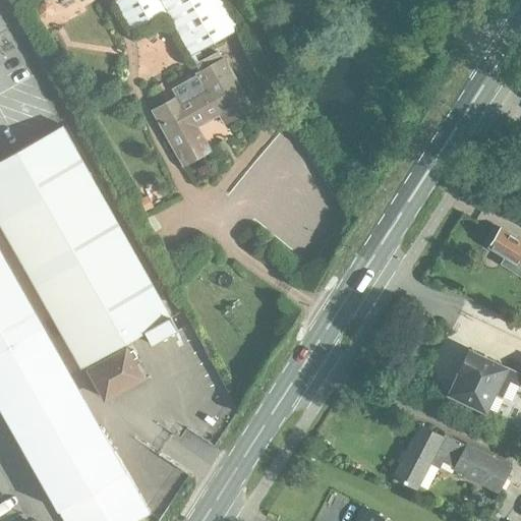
[(91,0),(48,0),(94,82),(130,62),(223,11),(217,0),(164,0),(108,31),(91,0)]
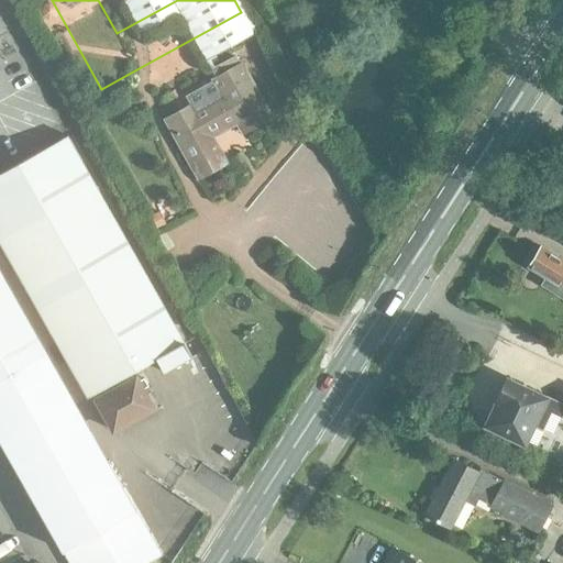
[(189,159),(213,146),(208,138),(238,120),(243,130),(267,116),(245,78),(168,120),(189,159)]
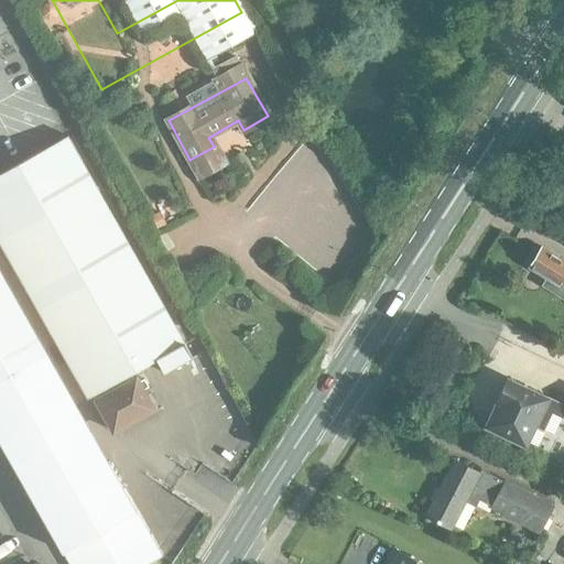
[(94,394),(97,399),(120,386),(118,381),(162,356),(167,366),(204,345),(198,336),(184,344),(67,136),(0,173),(0,242),(88,398),(94,394)]
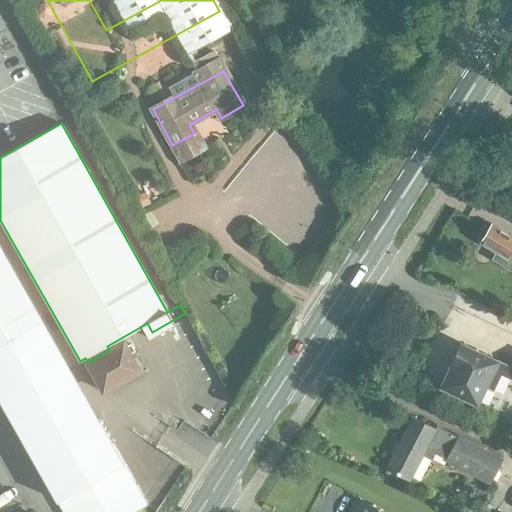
[(511,240),(502,234),(475,278),(503,296),(511,281),(511,240)]
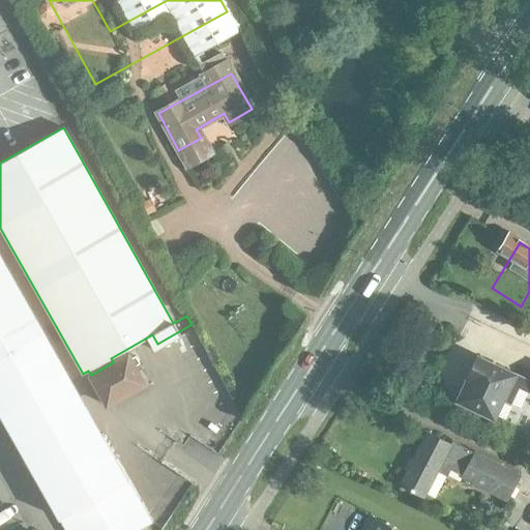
[(0,413),(65,529),(139,529),(152,523),(102,436),(72,452),(63,436),(83,424),(0,277),(0,413)]
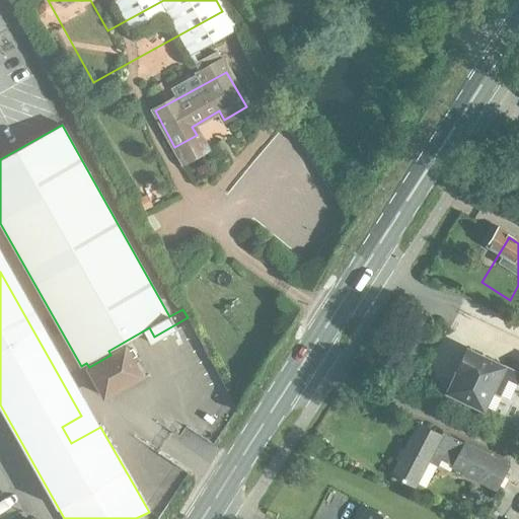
[(142,376),(132,359),(126,347),(110,355),(89,367),(88,368),(104,397),(142,376)]
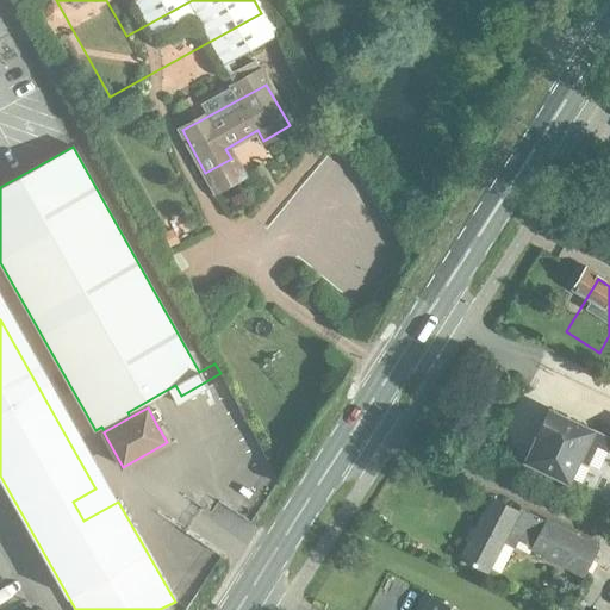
[(609,447),(609,437),(549,410),(536,435),(537,435),(524,461),(568,481),(578,460),(586,464),(596,446),(596,444),(608,450),(609,447)]
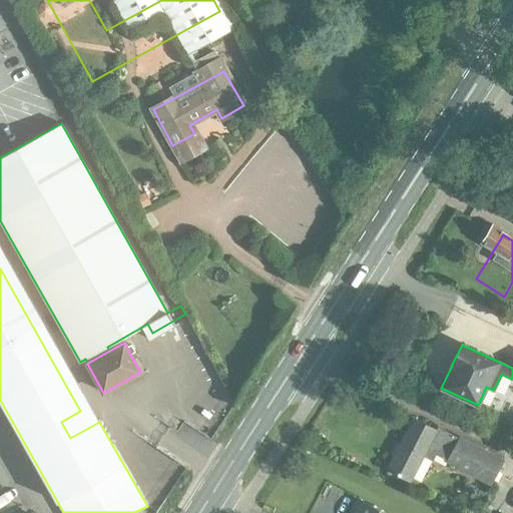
[(387,468),(410,481),(424,455),(432,459),(435,453),(448,460),(447,461),(490,483),(502,461),(460,438),(450,432),(438,426),(436,430),(414,418),(387,468)]
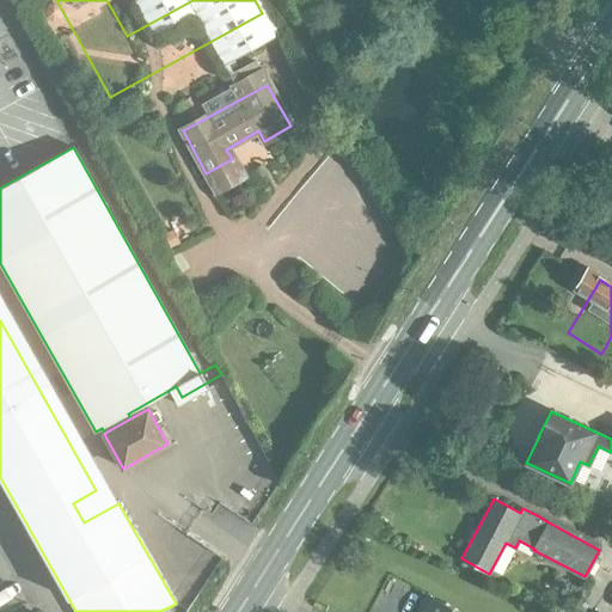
[(457,611),(458,611),(428,595),(418,611),(457,611)]
